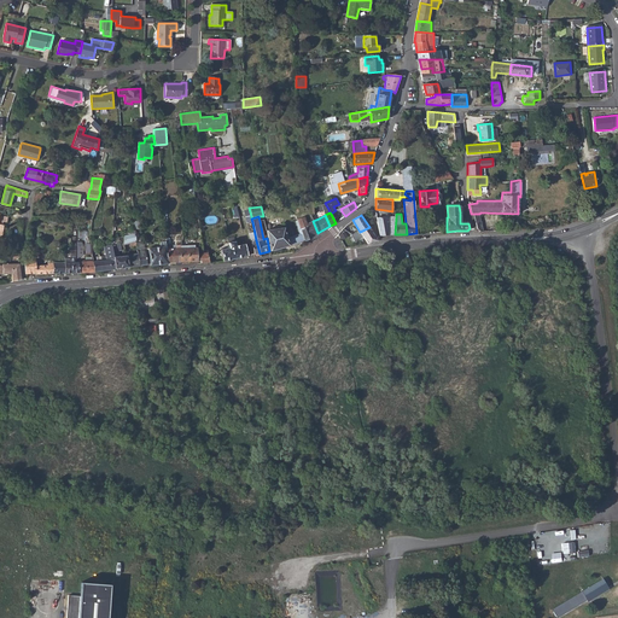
[(389,216),(377,217),(380,235),(389,235),(389,216)]
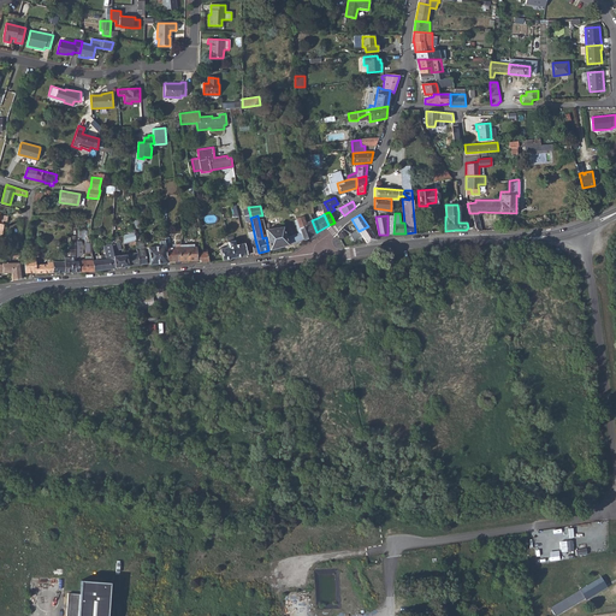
[(283,226),(265,229),(266,237),(268,250),(286,246),(309,237),(317,232),(312,220),(304,223),(302,217),(294,220),(298,232),(285,237),(283,226)]
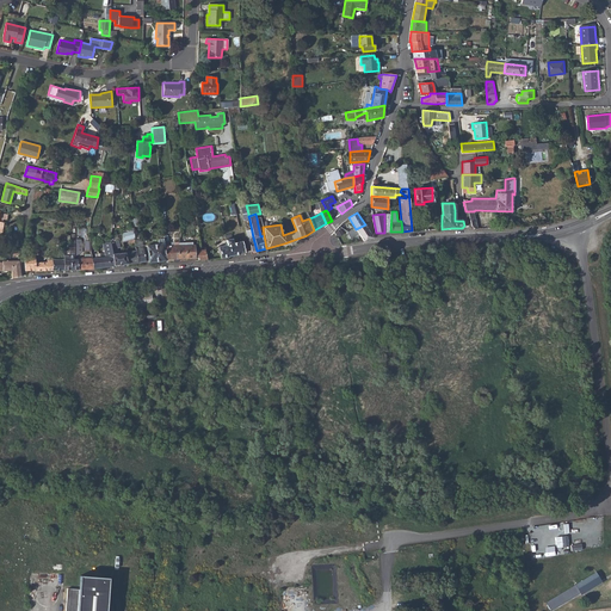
[(365,224),(356,229),(363,240),(364,242),(374,238),(371,235),(365,224)]
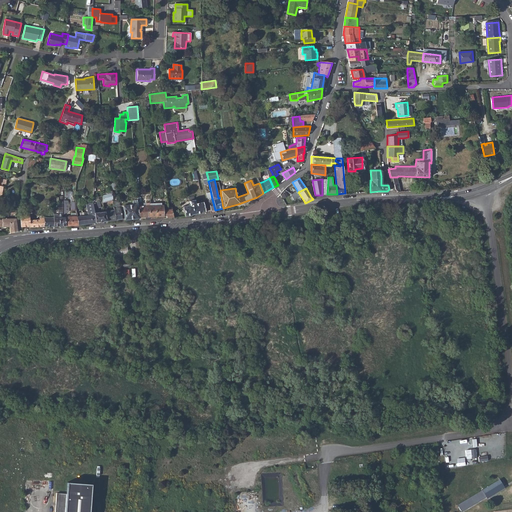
[(111,193),(102,195),(103,202),(105,201),(107,201),(112,199),(112,198),(111,193)]
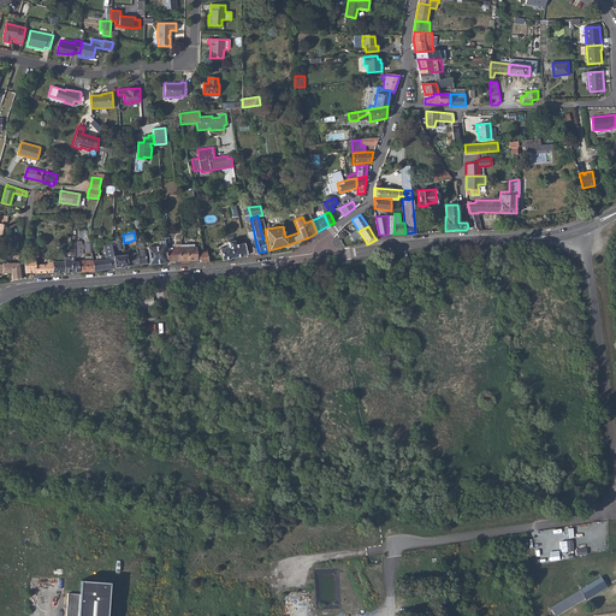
[(167,236),(165,236),(165,241),(167,261),(176,261),(176,264),(181,262),(179,261),(179,248),(179,244),(176,244),(176,248),(169,248),(169,237),(167,237),(167,236)]
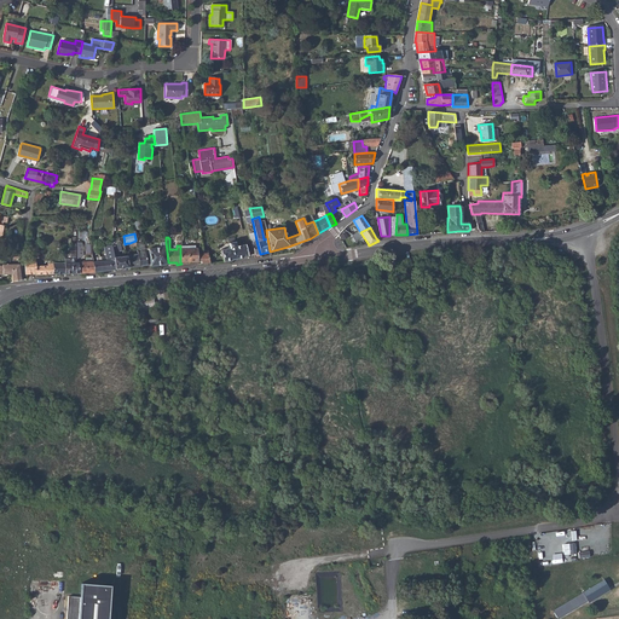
[(220,249),(223,261),(248,256),(246,244),(236,247),(235,237),(227,238),(229,248),(220,249)]
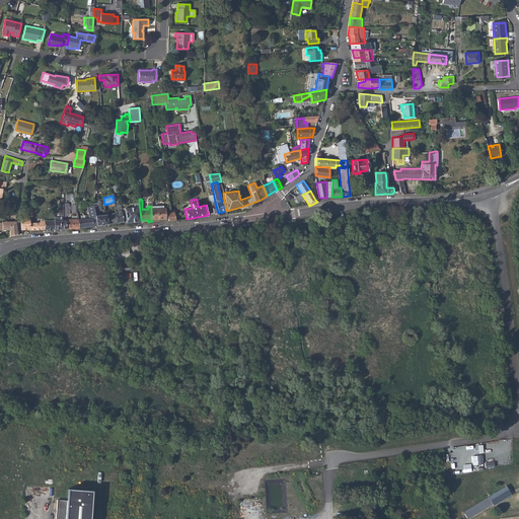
[(88,214),(86,214),(86,218),(85,218),(86,227),(96,226),(96,225),(95,216),(94,211),(94,207),(94,203),(92,204),(92,205),(87,206),(88,214)]
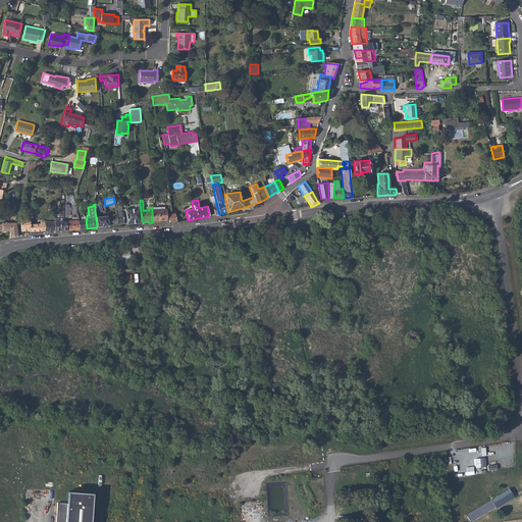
[(125,210),(127,223),(127,224),(142,222),(142,221),(140,204),(138,204),(138,209),(125,210)]
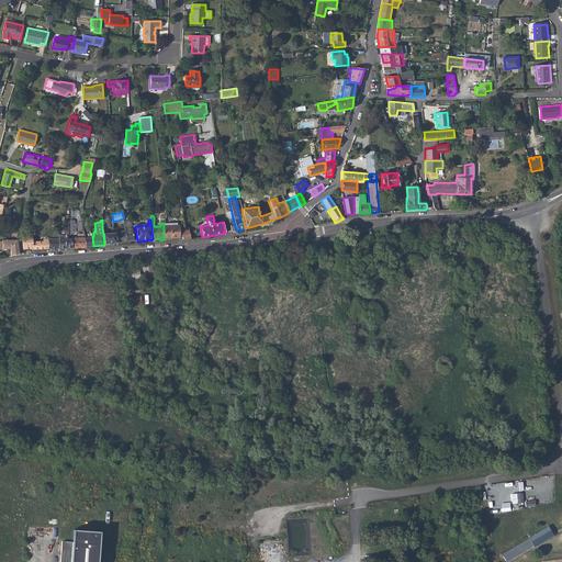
[(170,225),(164,226),(164,238),(179,237),(179,231),(179,225),(175,225),(170,225)]
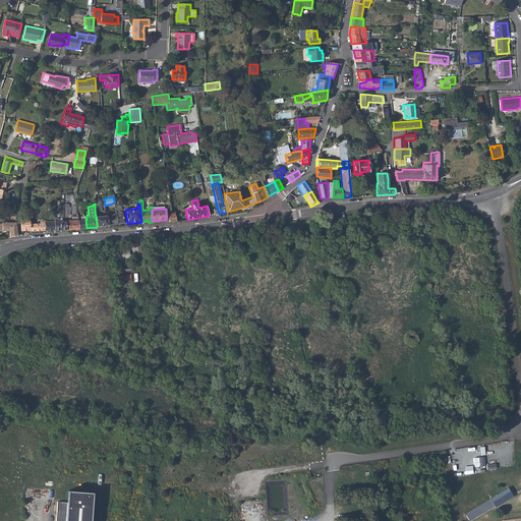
[(118,210),(115,210),(116,214),(118,224),(124,223),(122,214),(121,210),(118,210)]
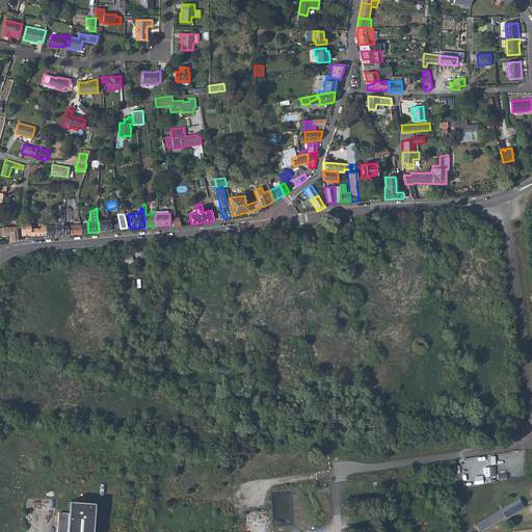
[(118,218),(108,219),(108,220),(110,230),(121,229),(118,218)]
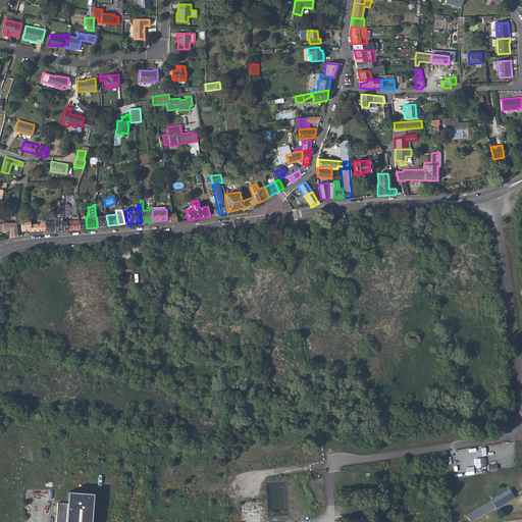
[(82,220),(77,220),(80,229),(87,228),(86,219),(87,219),(87,215),(84,216),(81,216),(82,220)]
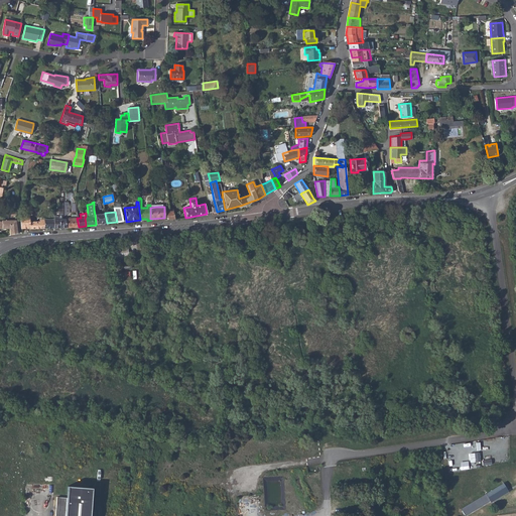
[(105,214),(95,215),(96,224),(107,223),(105,214)]
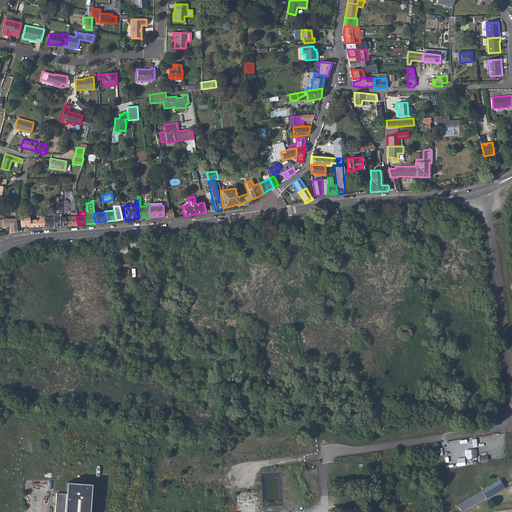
[(336,212),(329,213),(329,217),(330,223),(337,223),(336,212)]
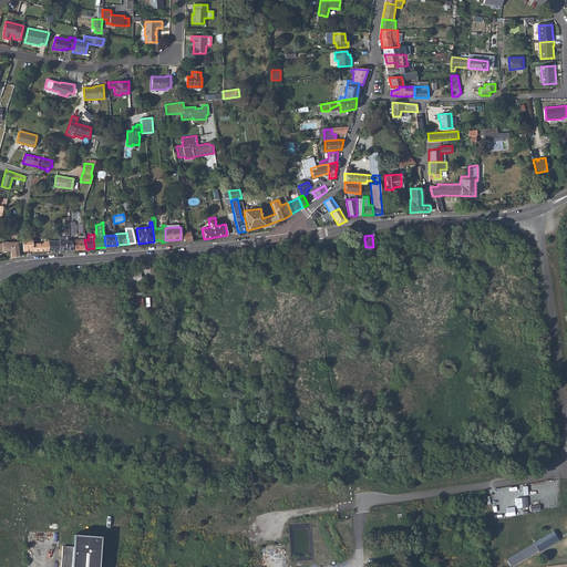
[(32,239),(22,239),(23,251),(30,251),(49,251),(49,250),(49,240),(43,241),(43,243),(32,244),(32,239)]
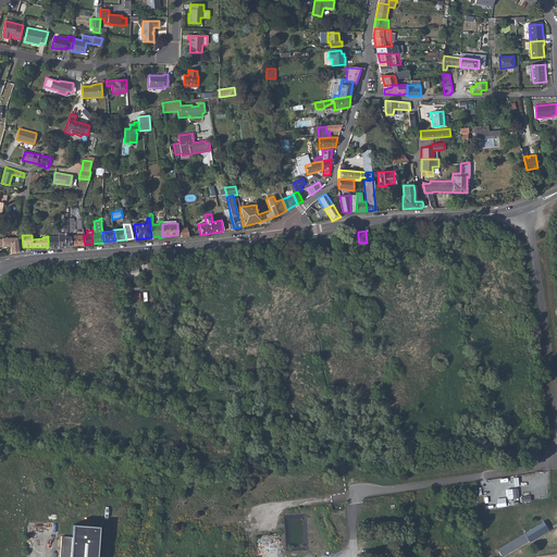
[(58,236),(48,236),(48,246),(59,246),(58,236)]
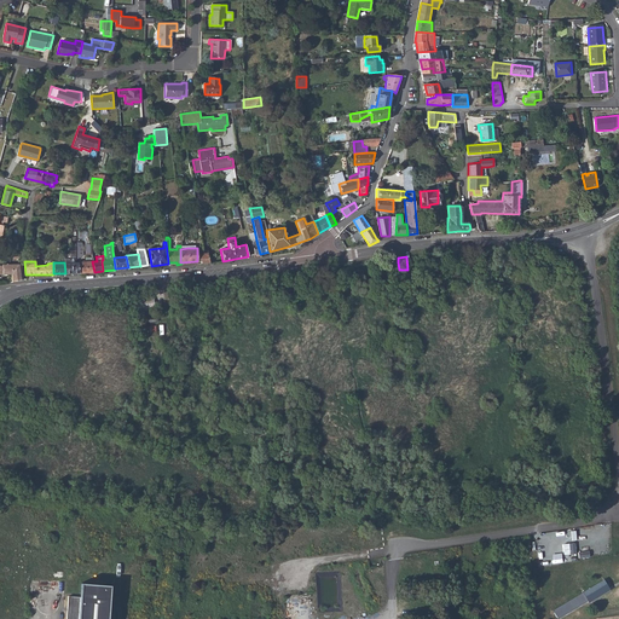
[(19,264),(1,264),(1,275),(11,275),(12,282),(21,281),(19,264)]
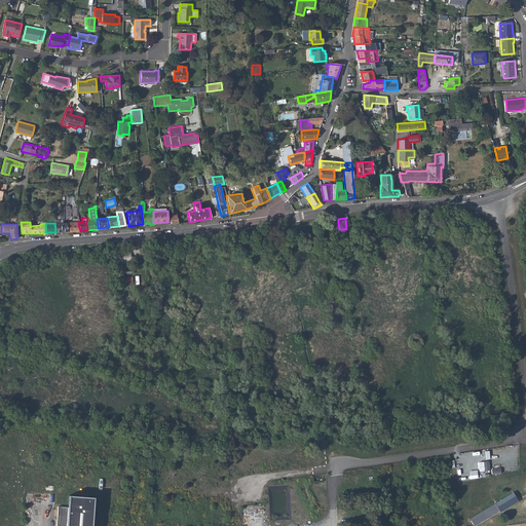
[(126,254),(117,255),(118,264),(132,262),(130,253),(126,254)]
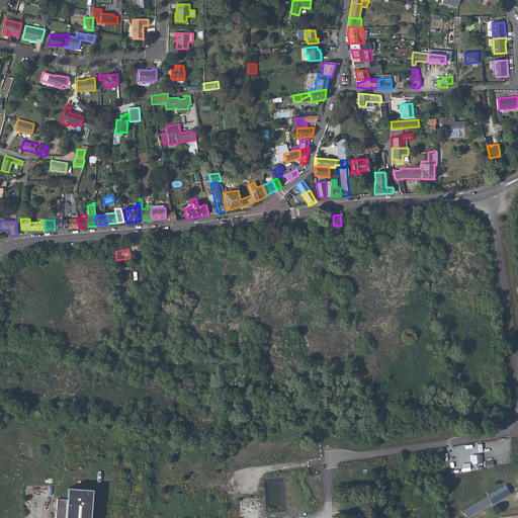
[(483,454),(472,454),(472,463),(483,463),(483,454)]
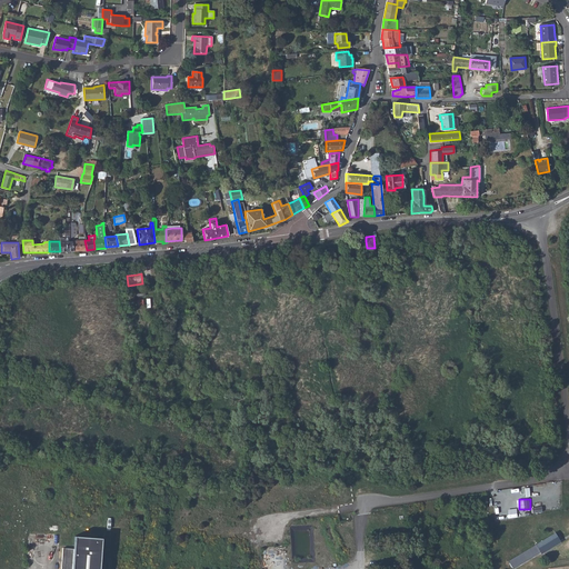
[(557,542),(551,535),(509,561),(513,568),(557,542)]
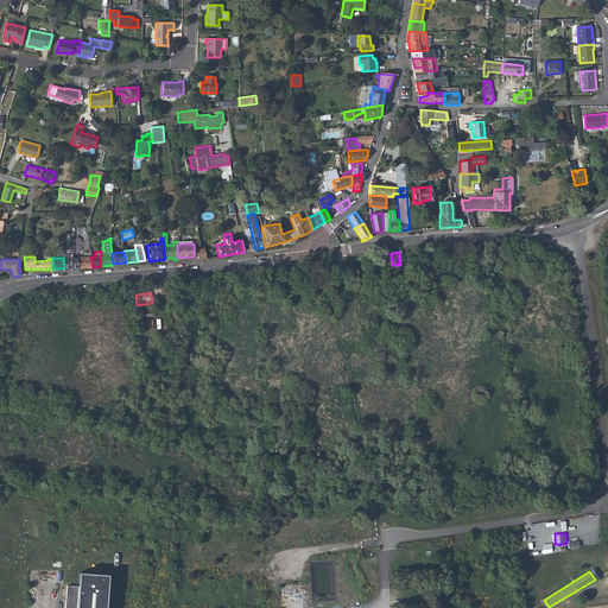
[(106,607),(108,575),(80,572),(78,587),(67,586),(65,607),(106,607)]
